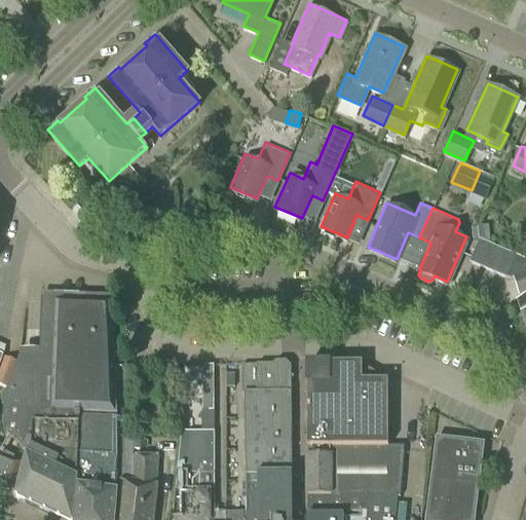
[(481,263),(490,240),(478,235),(468,257),(481,263)]
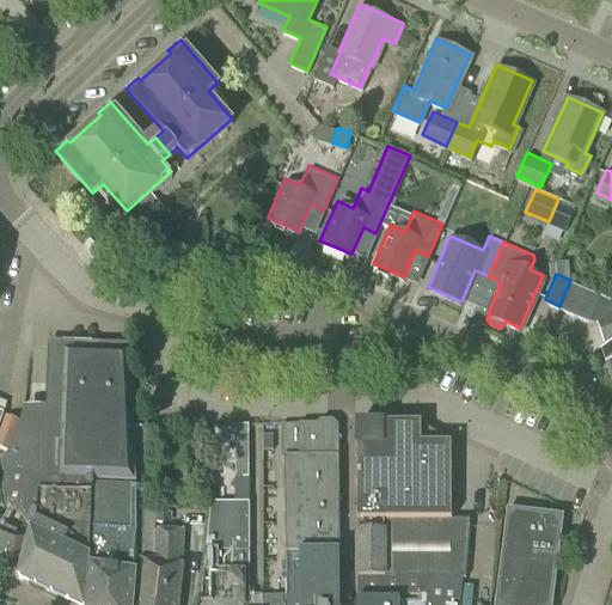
[(574,311),(583,286),(570,280),(560,306),(574,311)]
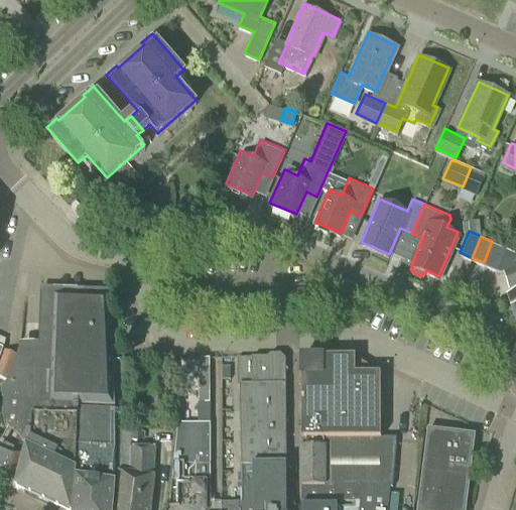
[(492,241),(484,262),(496,268),(505,247),(492,241)]
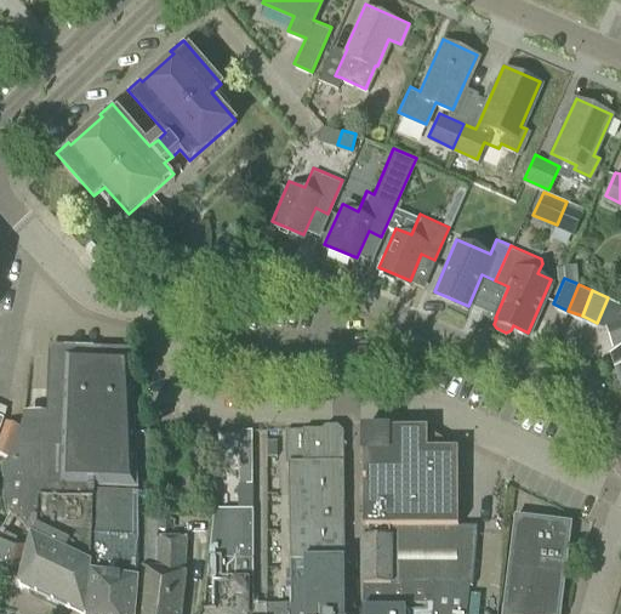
[(607,324),(620,319),(620,302),(608,297),(597,323),(602,325),(607,324)]
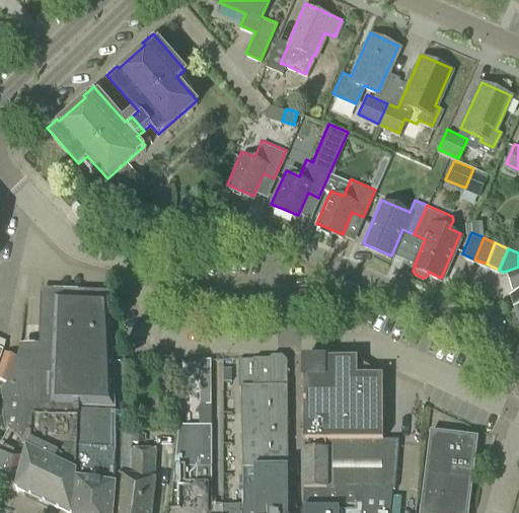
[(518,272),(509,276),(513,289),(518,286),(518,272)]
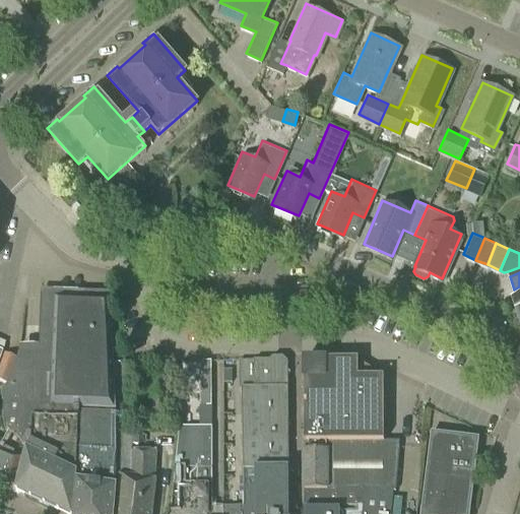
[(519,318),(519,317),(519,293),(511,296),(519,318)]
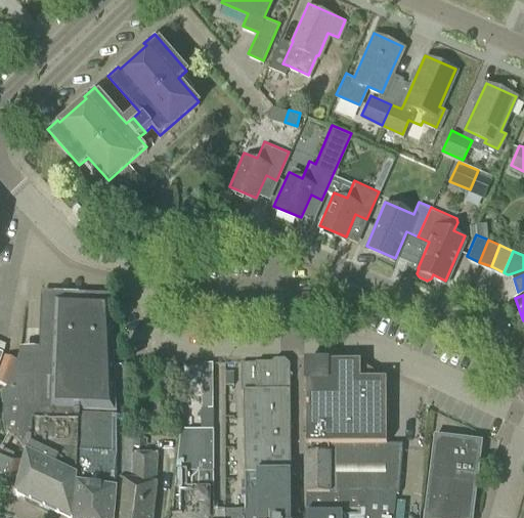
[(75,517),(80,415),(116,413),(116,411),(111,299),(101,299),(53,296),(51,354),(18,353),(1,399),(4,400),(3,416),(6,428),(9,431),(8,431),(23,446),(13,490),(71,517),(75,517)]
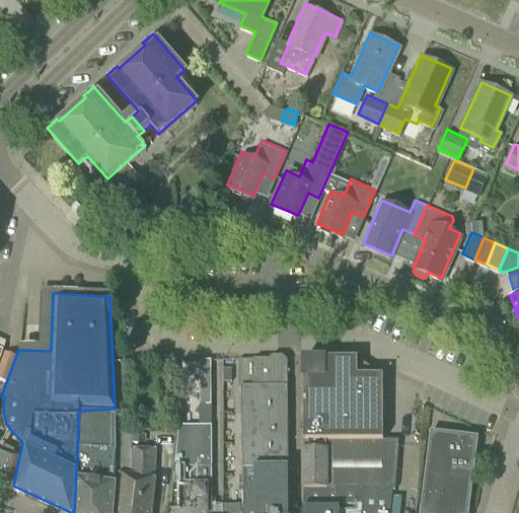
[(0,376),(7,379),(16,353),(4,349),(0,358),(0,376)]
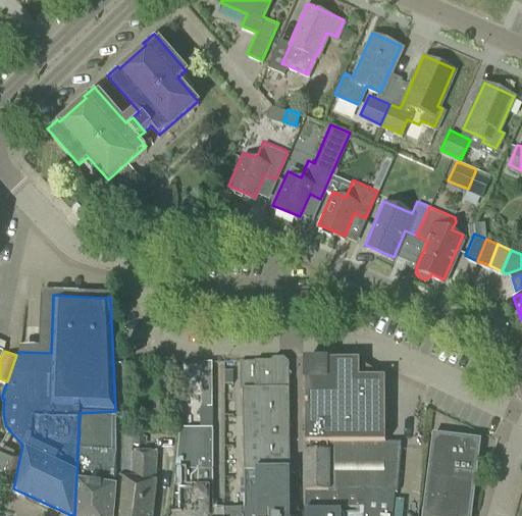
[(201,422),(215,421),(212,356),(188,358),(190,402),(200,401),(201,422)]
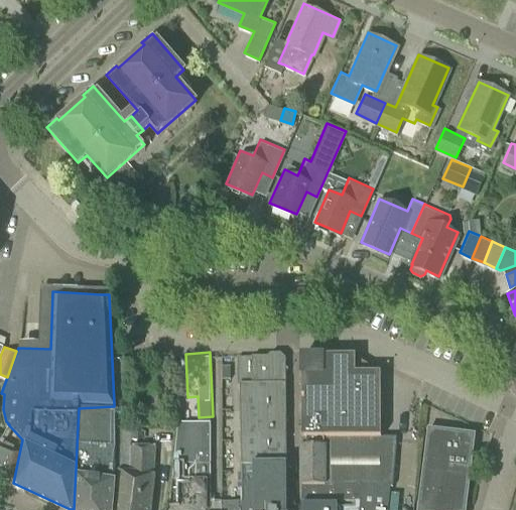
[(286,444),(285,354),(237,354),(237,382),(239,382),(241,499),(221,499),(210,499),(211,423),(177,423),(170,498),(164,509),(285,509),(285,444),(286,444)]
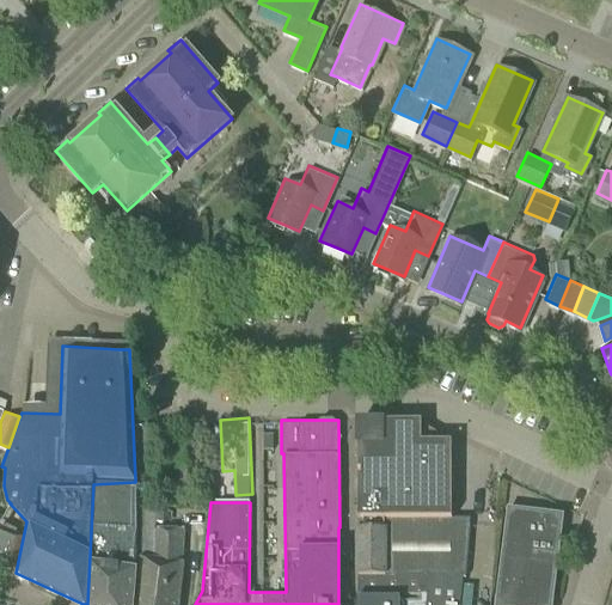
[(357,474),(357,523),(452,523),(452,440),(421,440),(422,420),(365,420),(357,427),(357,468),(361,468),(361,474),(357,474)]
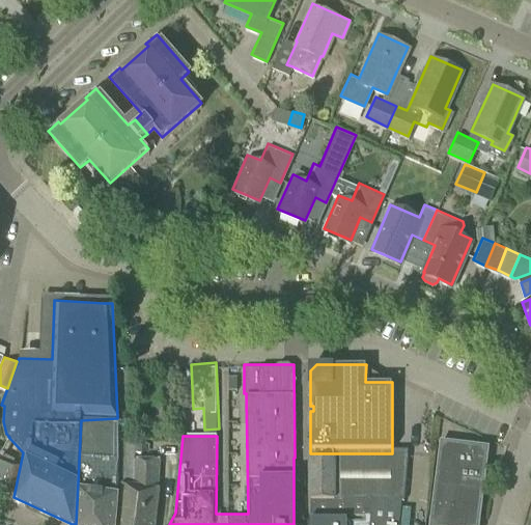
[(81,420),(76,524),(114,524),(118,492),(117,486),(117,418),(81,420)]
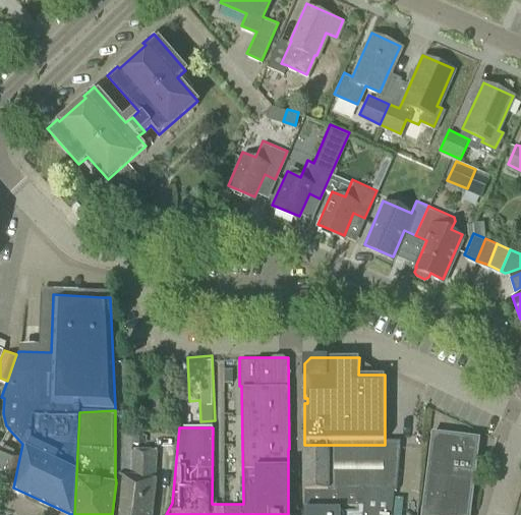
[(0,482),(13,489),(13,488),(22,444),(8,428),(3,440),(0,438),(0,482)]
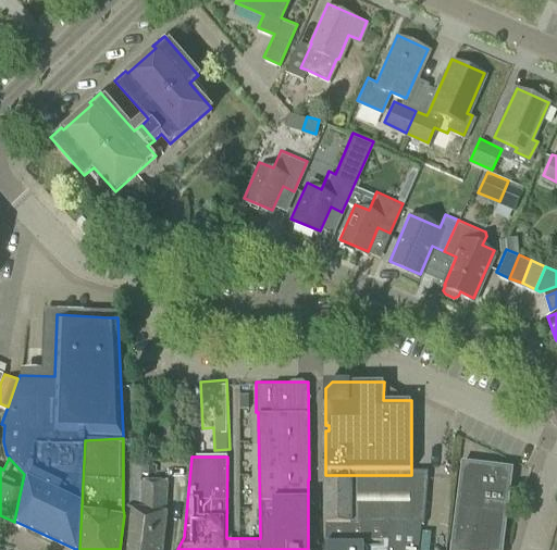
[(160,549),(164,525),(165,516),(165,511),(165,480),(141,478),(141,458),(127,458),(126,504),(123,549),(160,549)]
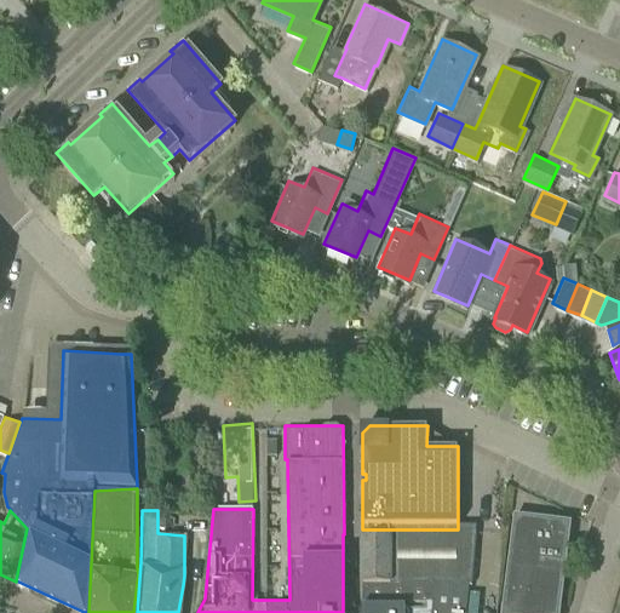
[(557,612),(568,517),(514,511),(501,612),(557,612)]
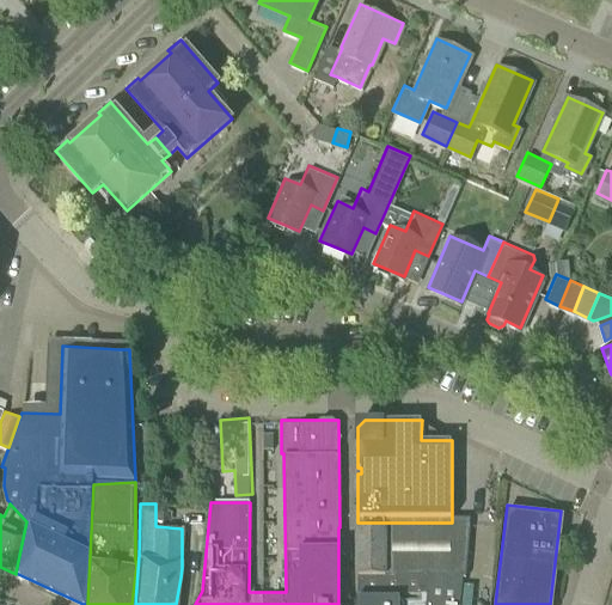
[(461,572),(461,575),(464,575),(470,523),(452,523),(357,523),(357,573),(357,591),(426,591),(428,569),(461,572)]
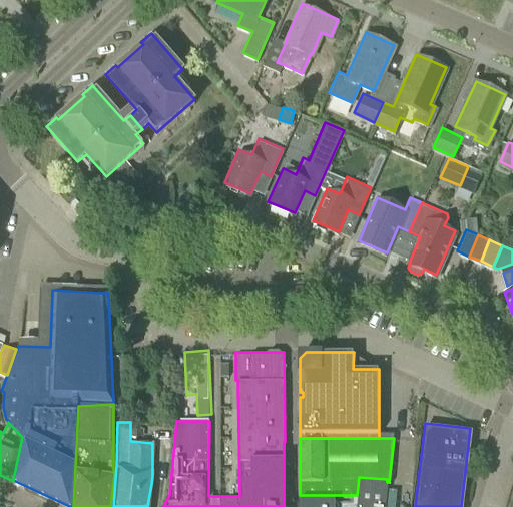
[(384,506),(387,482),(387,479),(359,477),(357,495),(356,500),(300,501),(299,506),(384,506)]
